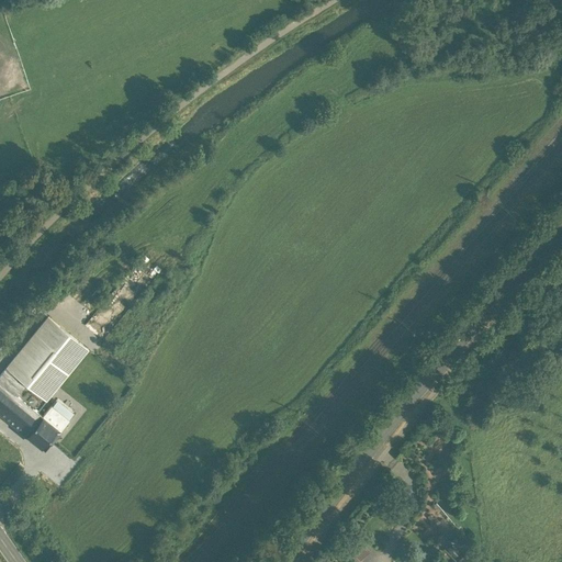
[(47,316),(6,368),(46,401),(88,349),(47,316)]
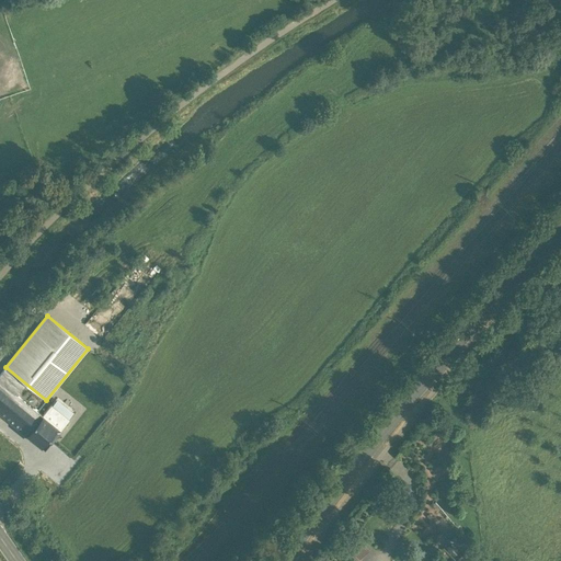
[(46,400),(6,367),(0,374),(0,412),(1,413),(26,434),(42,415),(37,411),(46,400)]
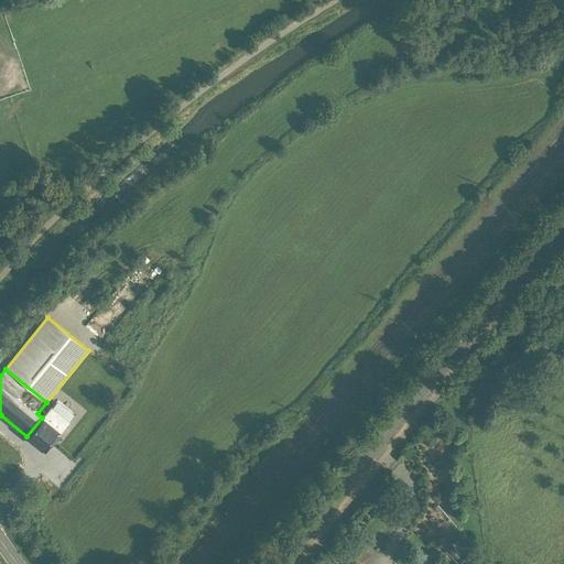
[(69,422),(51,408),(42,418),(61,432),(69,422)]
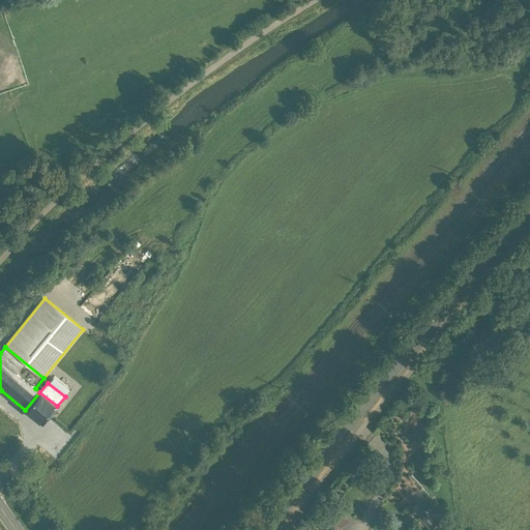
[(57,406),(39,392),(25,410),(39,421),(42,417),(45,415),(48,417),(57,406)]
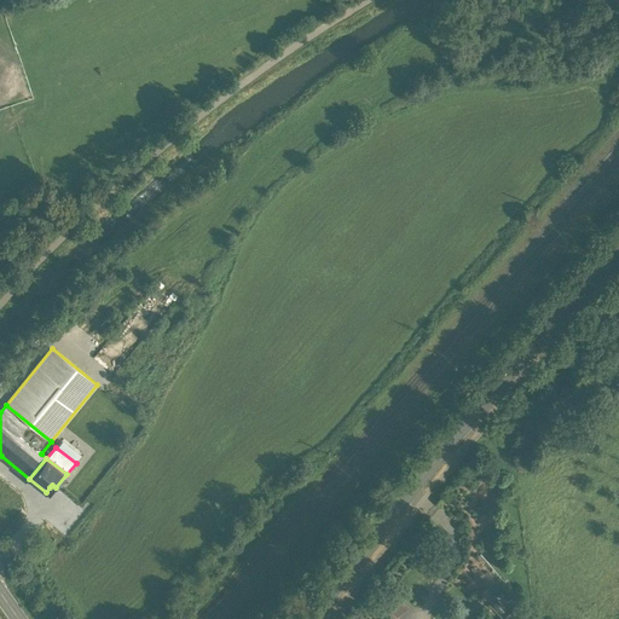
[(408,606),(395,595),(385,606),(398,618),(408,606)]
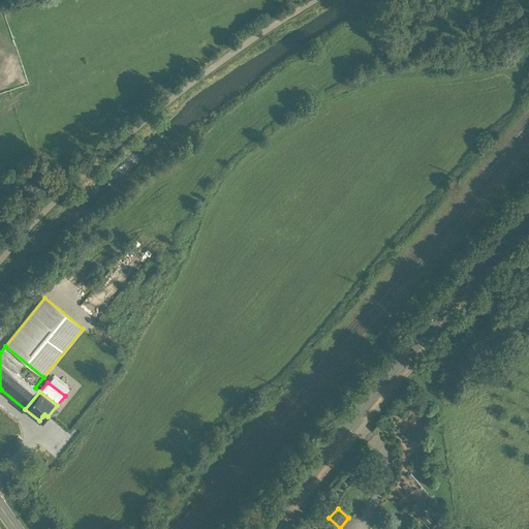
All buildings are outlined.
